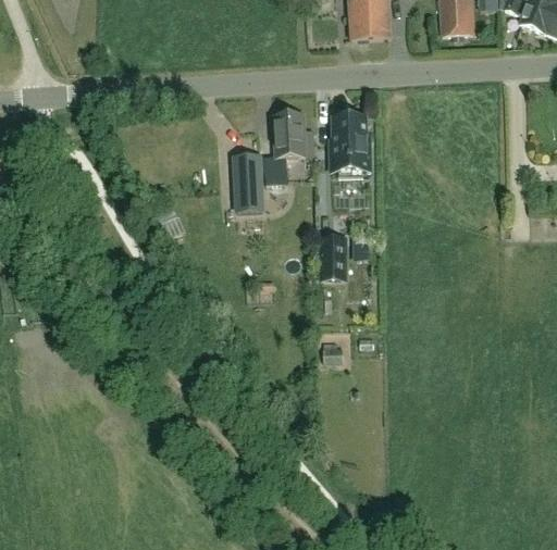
[(347,0),(350,39),(391,38),(388,0),(347,0)]
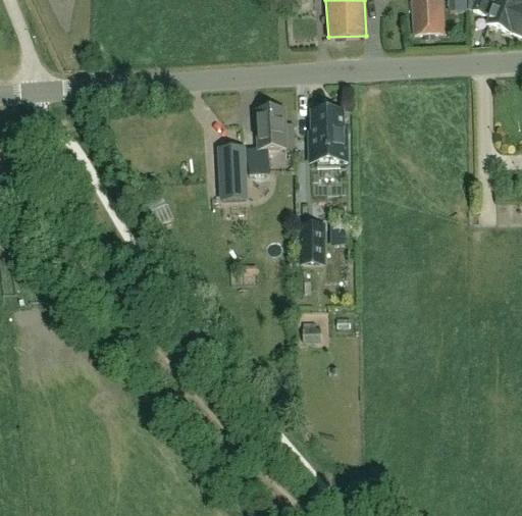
[(446,32),(442,0),(410,0),(413,33),(446,32)]
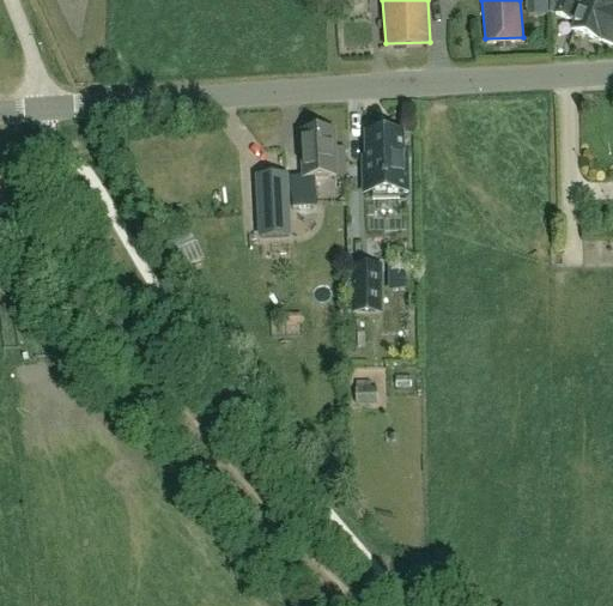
[(547,0),(548,8),(554,8),(574,16),(570,24),(600,35),(612,40),(612,38),(612,0),(547,0)]
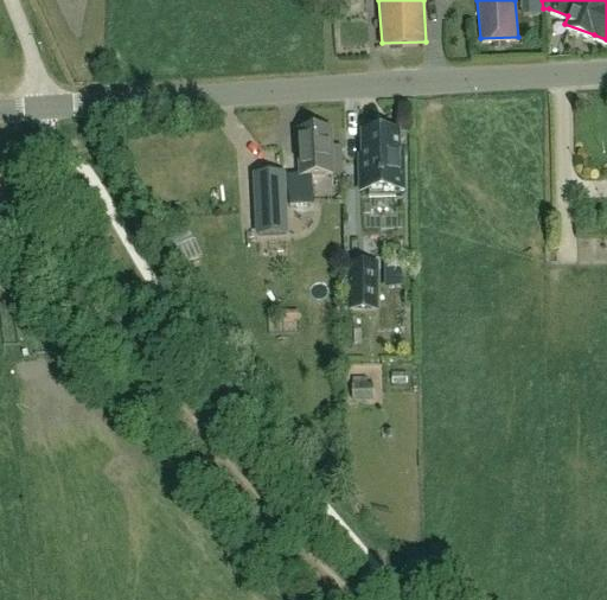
[(314,200),(312,171),(332,170),(330,125),(299,127),(301,171),(288,172),(289,200),(314,200)]
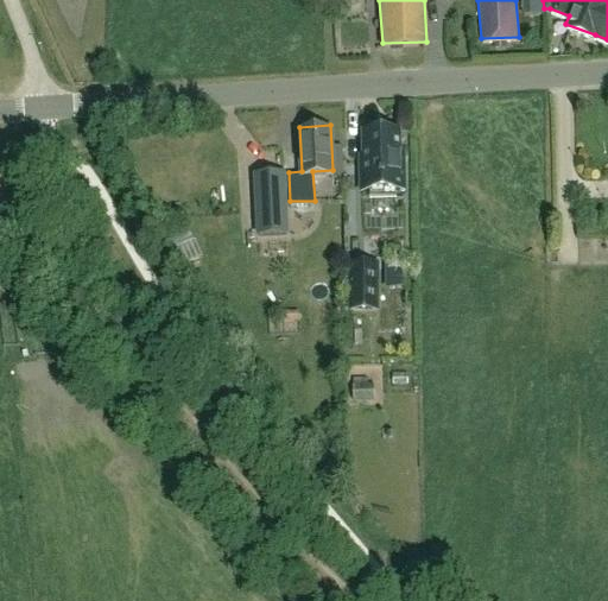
[(399,127),(363,128),(365,160),(361,160),(361,188),(404,187),(404,159),(400,159),(399,127)]
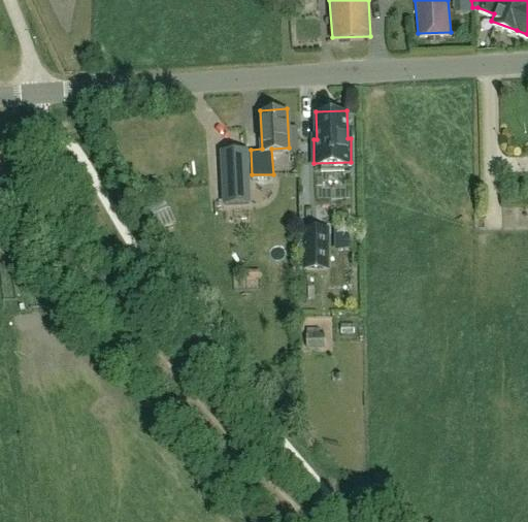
[(299,141),(300,162),(308,161),(308,141),(299,141)]
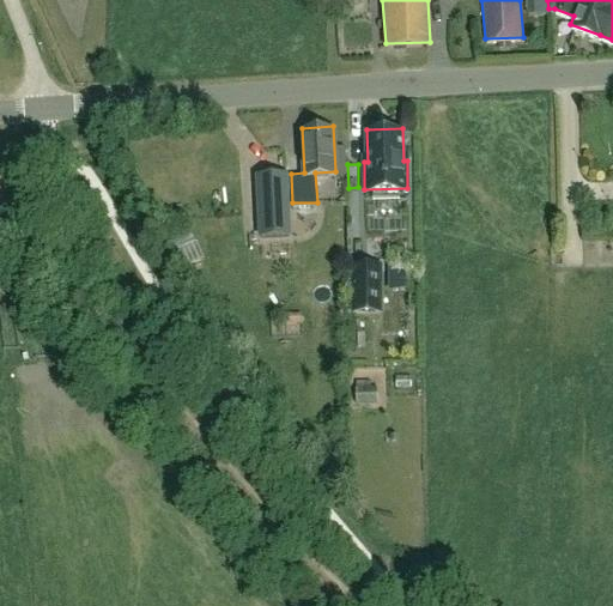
[(289,216),(286,167),(258,168),(260,217),(289,216)]
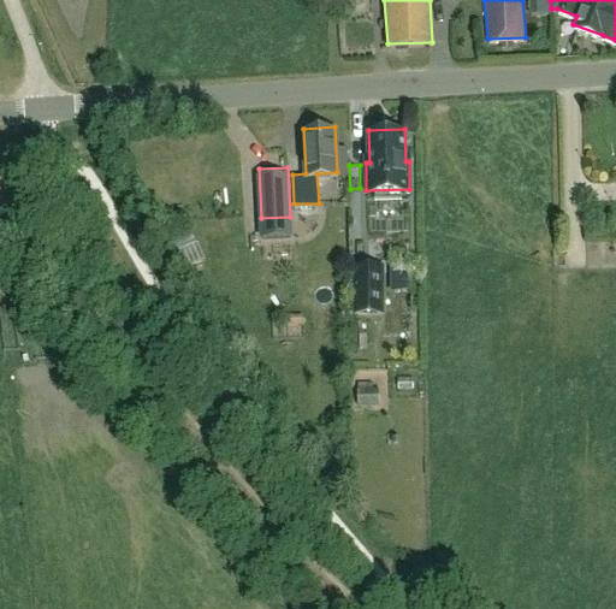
[(290,217),(261,218),(262,234),(291,234),(290,217)]
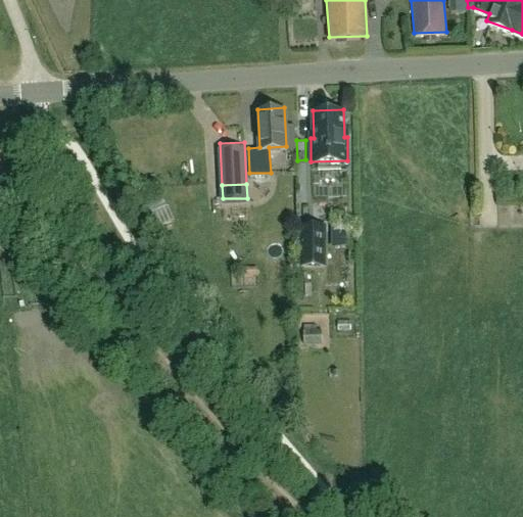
[(299,264),(326,264),(326,222),(299,222),(299,264)]
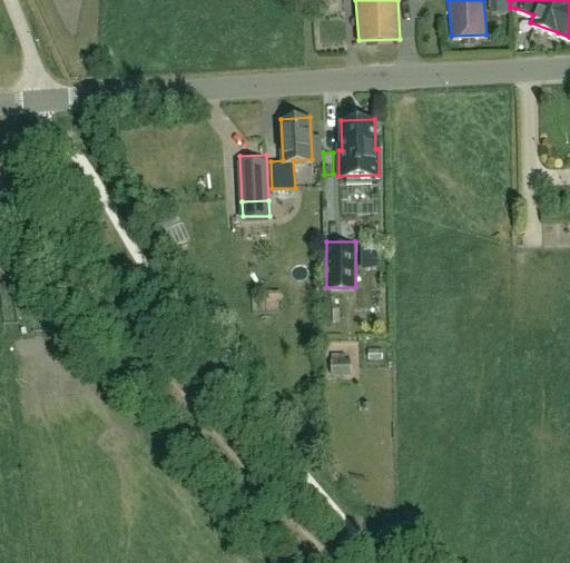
[(383,274),(384,247),(360,247),(360,274),(383,274)]
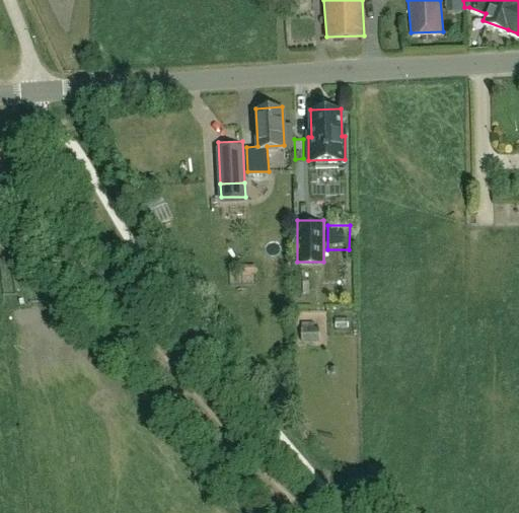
[(238,267),(238,282),(252,282),(252,267),(238,267)]
